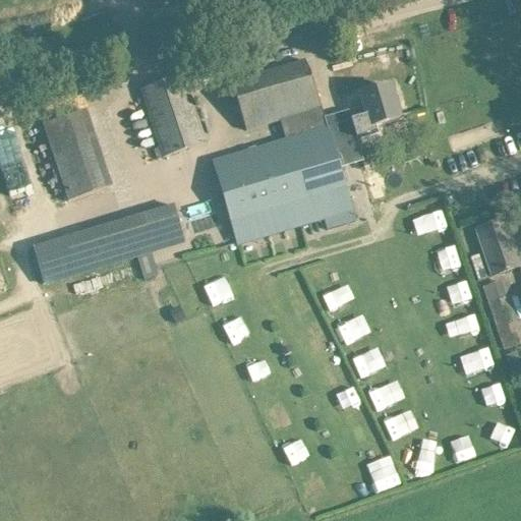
[(304,61),(229,83),(244,132),(279,122),(285,141),(213,163),(231,226),(237,245),(352,212),(322,109),(304,61)]
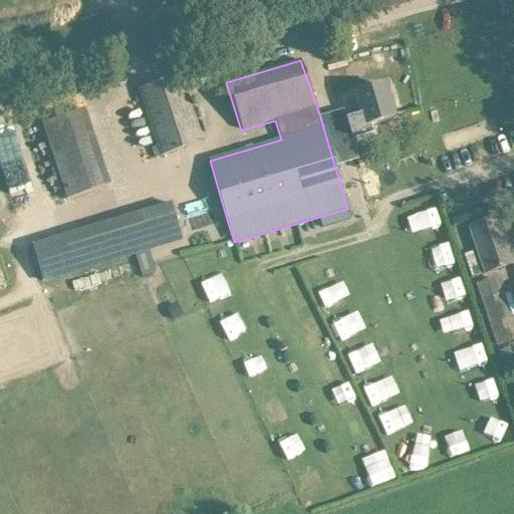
[(139,89),(145,108),(161,157),(202,143),(180,75),(139,89)]
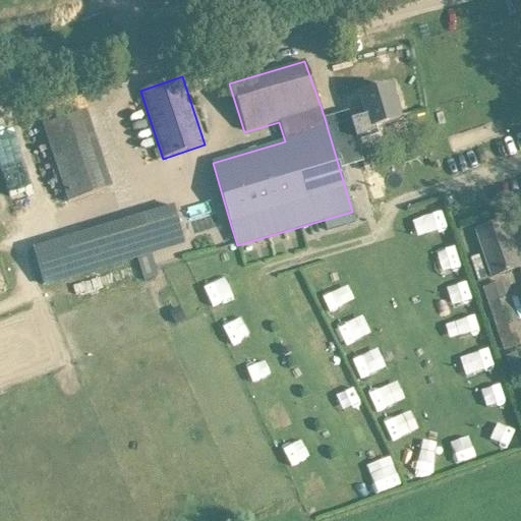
[(366,117),(350,121),(355,138),(375,133),(373,127),(399,119),(390,89),(360,97),(366,117)]
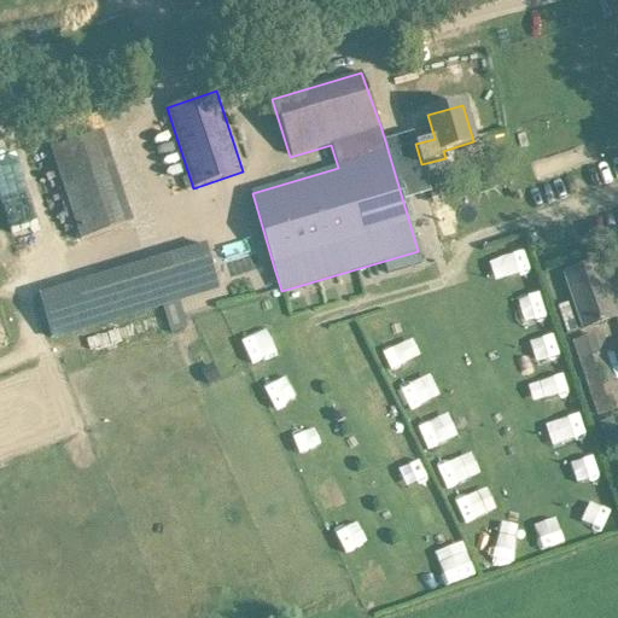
[(77,242),(129,226),(101,133),(50,149),(77,242)]
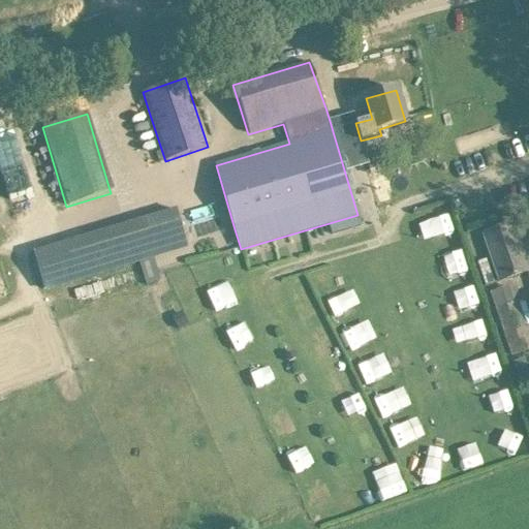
[(0,127),(0,168),(7,205),(29,200),(13,125),(0,127)]
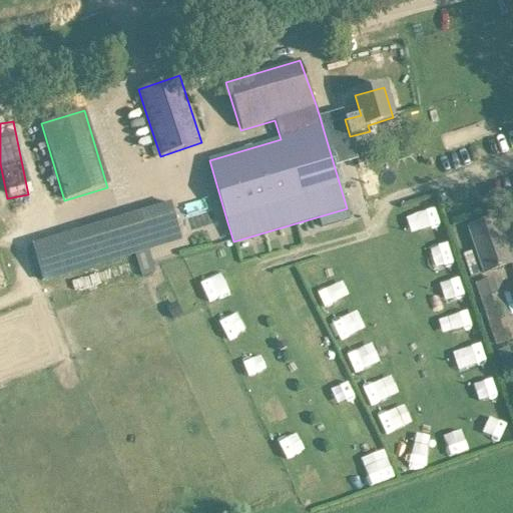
[(170,202),(31,239),(42,278),(180,240),(170,202)]
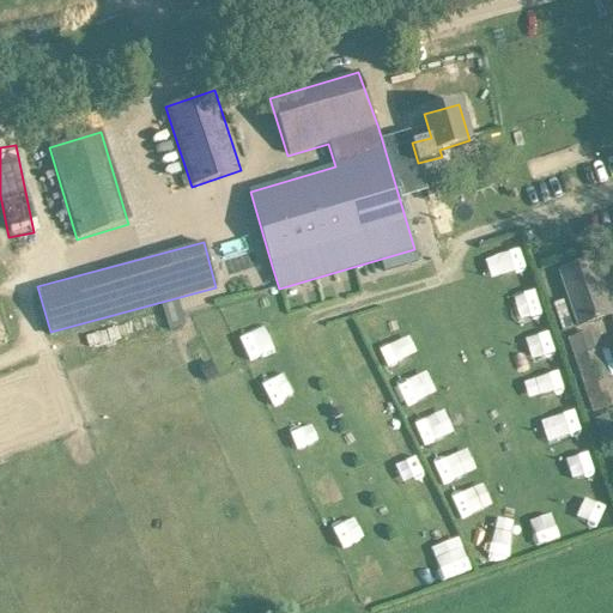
[(592,259),(560,271),(580,325),(611,314),(592,259)]
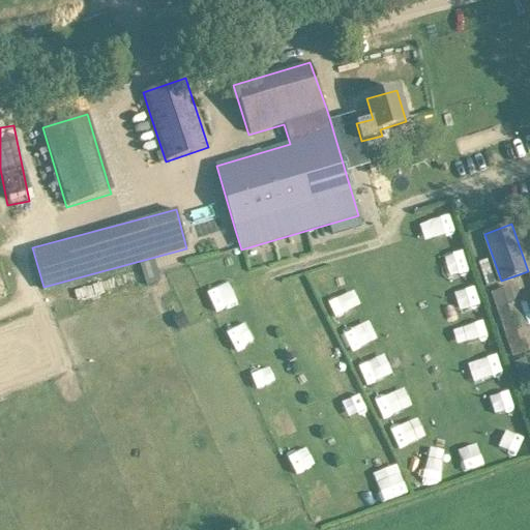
[(489,286),(499,282),(489,258),(478,262),(489,286)]
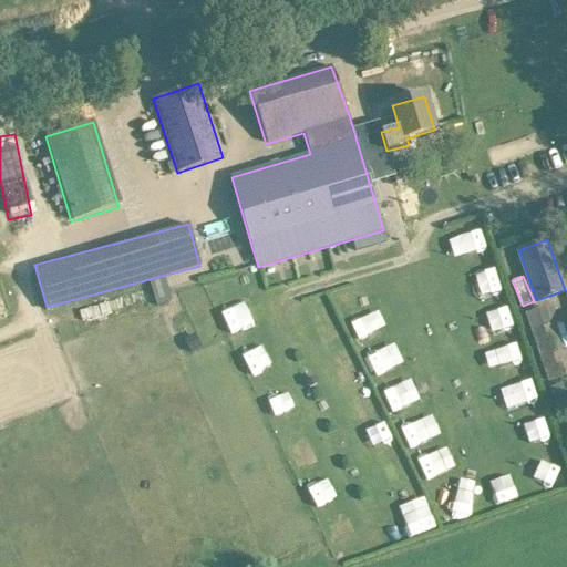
[(491,331),(512,328),(508,306),(487,309),(491,331)]
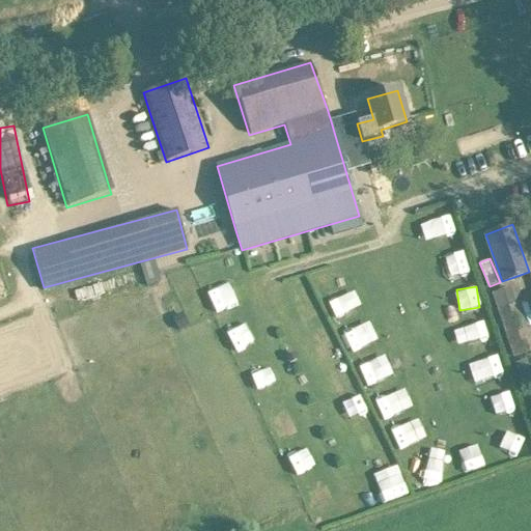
[(328,299),(336,317),(360,308),(353,289),(328,299)]
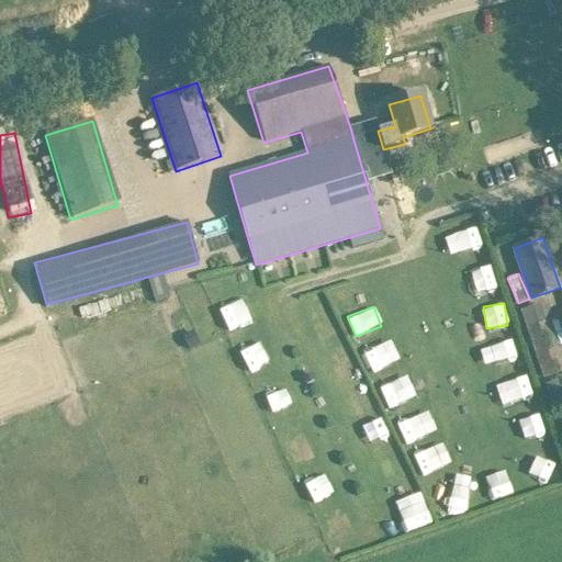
[(519,311),(542,379),(554,374),(531,306),(519,311)]
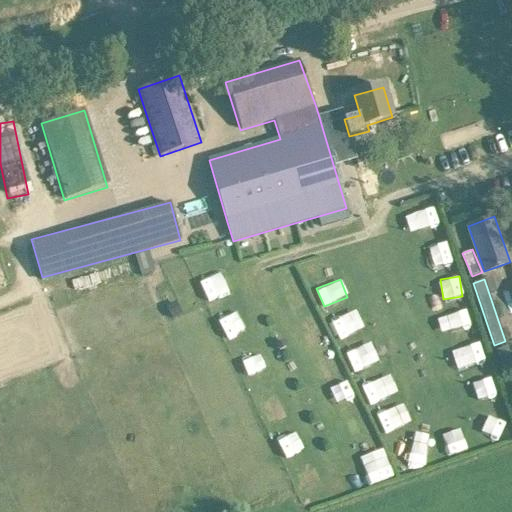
[(166,304),(172,317),(181,313),(175,300),(166,304)]
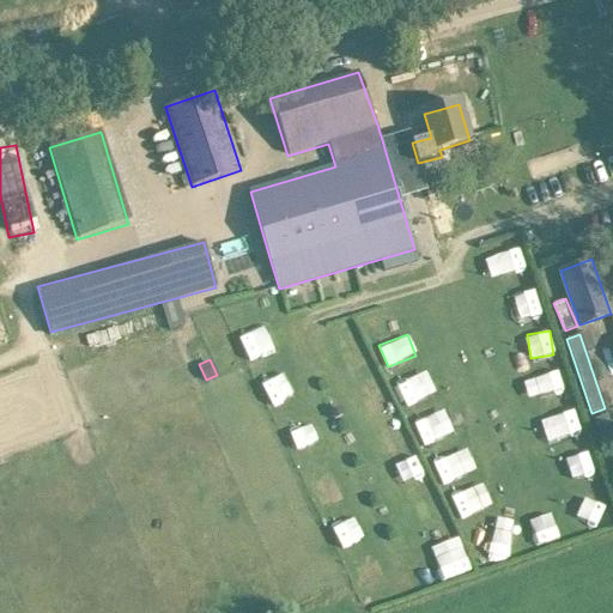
[(540,370),(550,396),(564,390),(554,365),(540,370)]
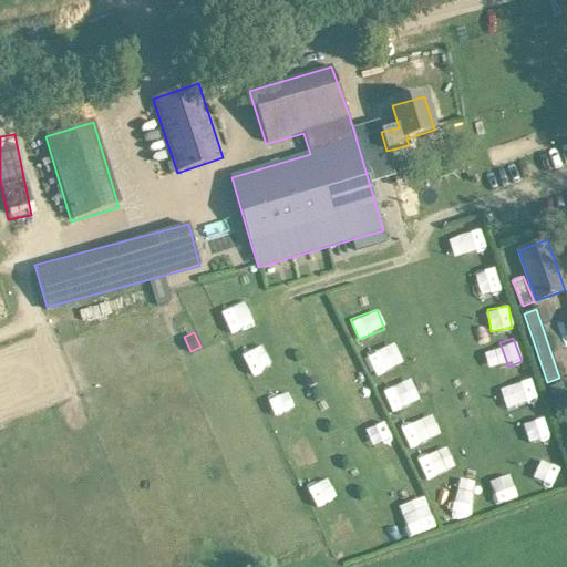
[(377,375),(395,366),(387,346),(367,356),(377,375)]
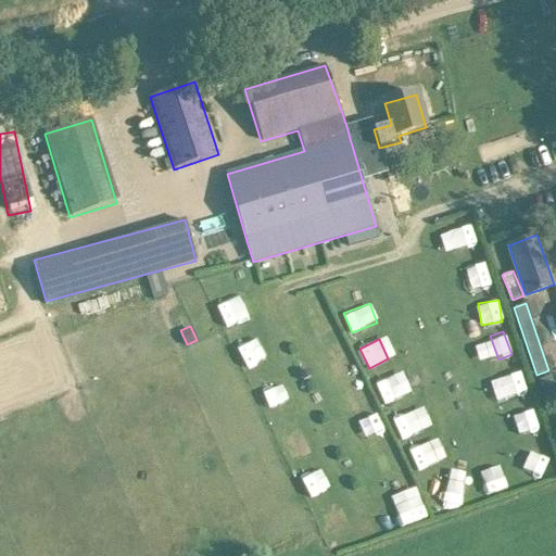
[(249,369),(268,362),(262,345),(242,354),(249,369)]
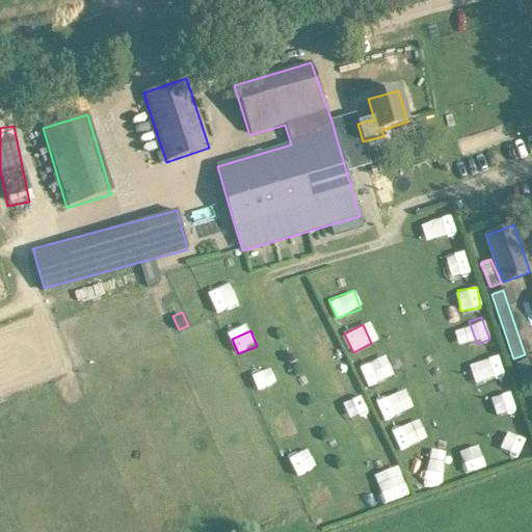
[(315,342),(321,352),(336,343),(329,333),(315,342)]
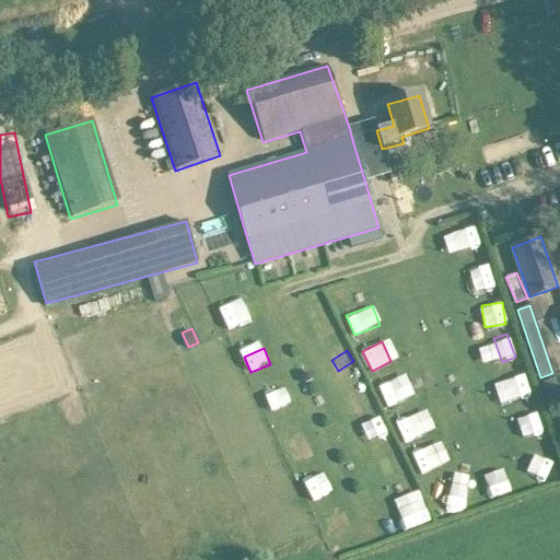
[(504,373),(509,394),(527,391),(523,369),(504,373)]
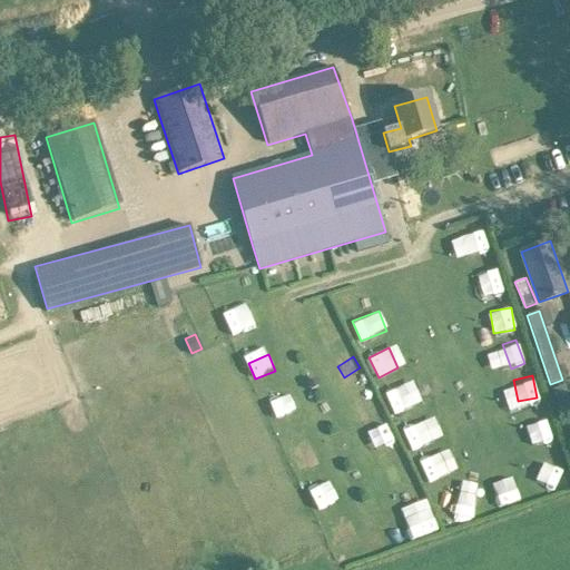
[(569,403),(569,402),(563,382),(551,386),(559,408),(569,403)]
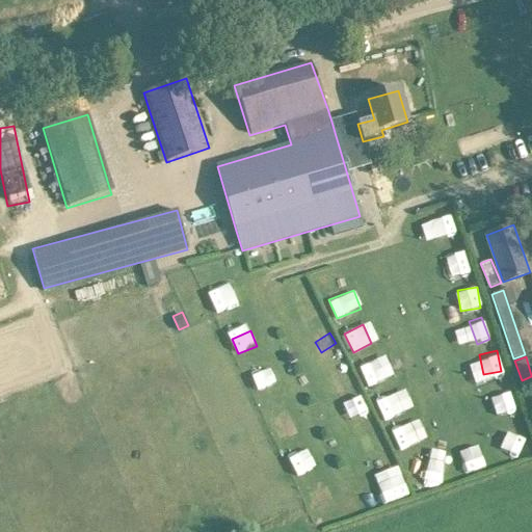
[(396,391),(376,400),(386,421),(406,411),(396,391)]
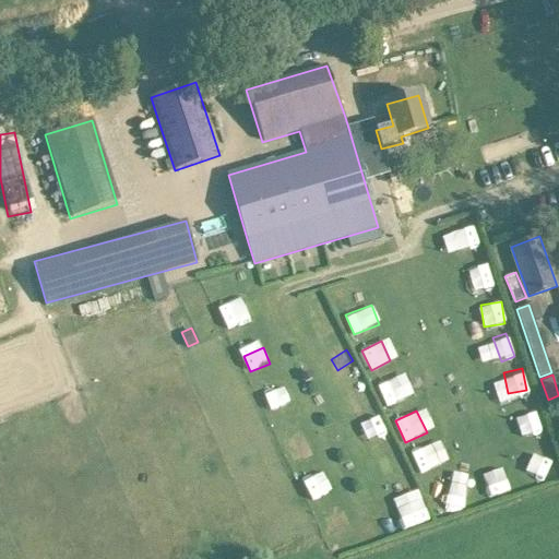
[(420,471),(449,458),(441,439),(412,452),(420,471)]
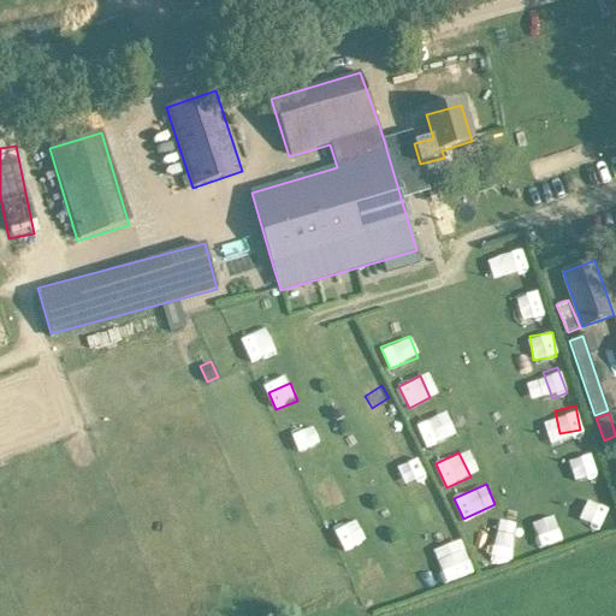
[(604,519),(609,505),(592,499),(587,511),(604,519)]
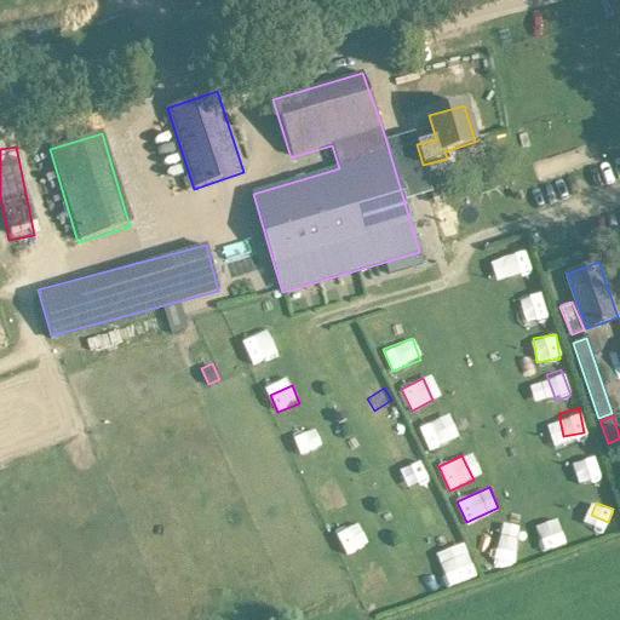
[(544,551),(564,544),(556,521),(535,528),(544,551)]
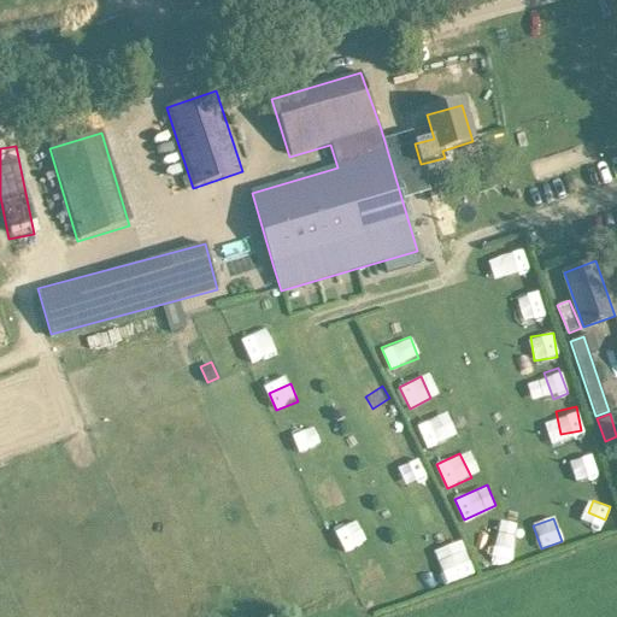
[(492,556),(511,557),(512,534),(493,533),(492,556)]
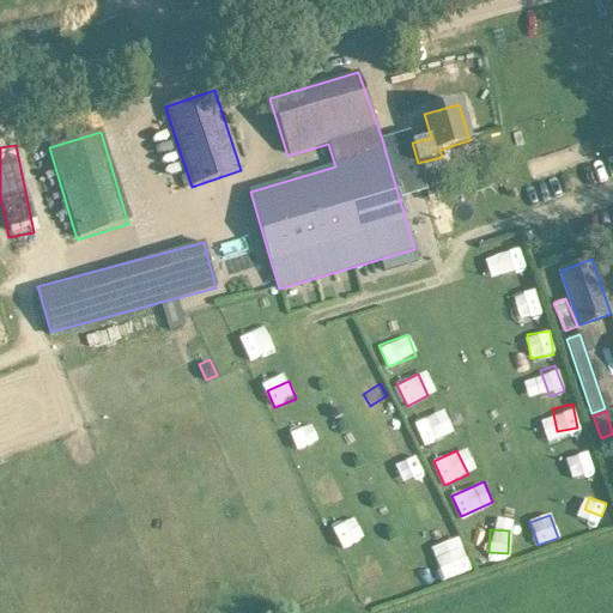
[(444,574),(465,568),(456,536),(436,542),(444,574)]
